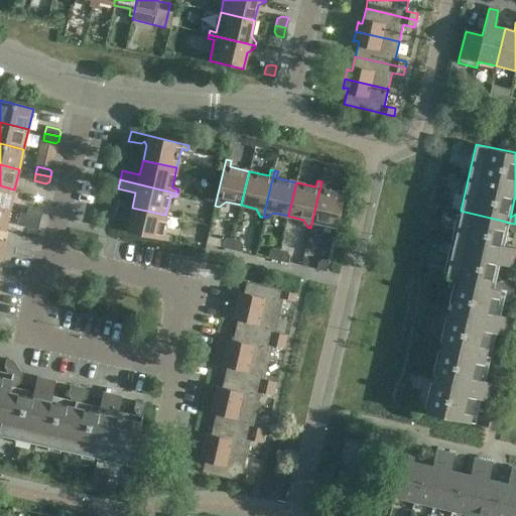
[(326,182),(321,181),(310,228),(312,229),(320,224),(337,228),(345,194),(324,188),(326,182)]
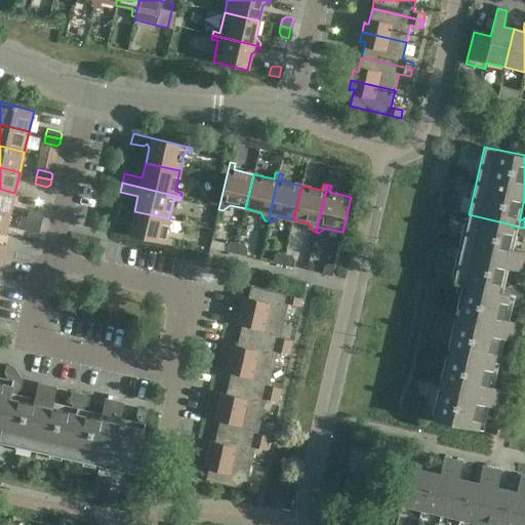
[(0,211),(9,213),(14,193),(0,189),(0,211)]
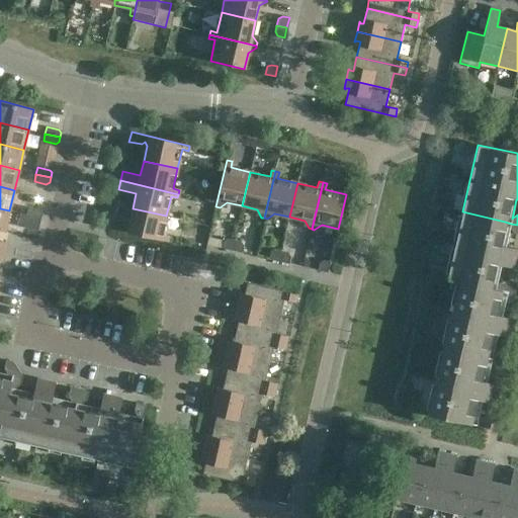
[(28,207),(26,214),(41,218),(42,213),(40,209),(28,207)]
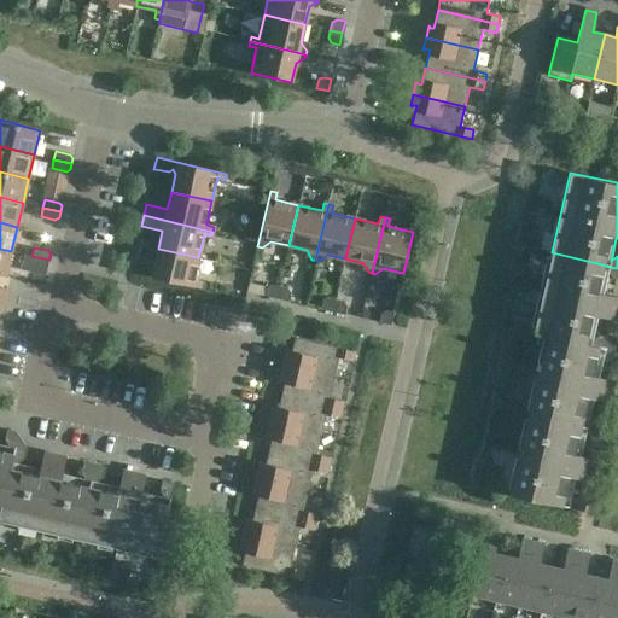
[(0,274),(6,277),(11,251),(0,249),(0,274)]
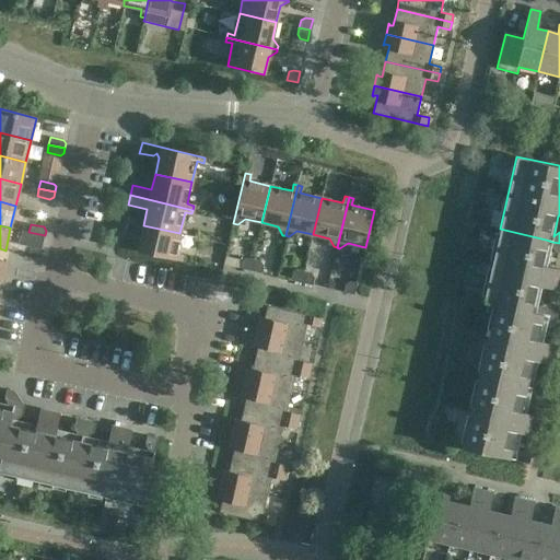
[(175,255),(179,233),(143,225),(140,241),(120,236),(118,247),(181,261),(182,256),(175,255)]
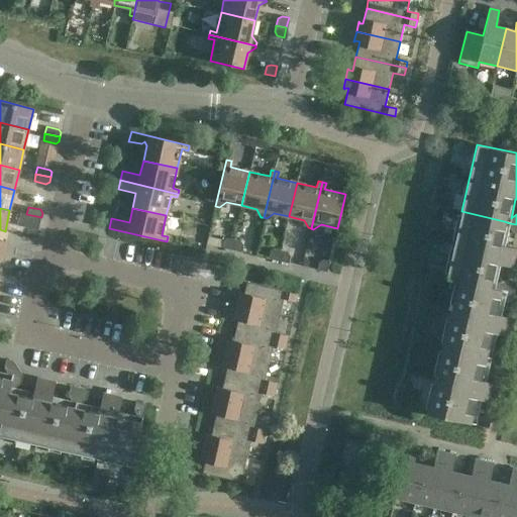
[(516,224),(510,223),(504,221),(461,211),(445,279),(457,281),(501,291),(501,290),(506,292),(513,288),(510,283),(501,281),(496,284),(500,265),(514,269),(516,255),(516,249),(504,246),(509,227),(512,233),(516,233),(516,224)]
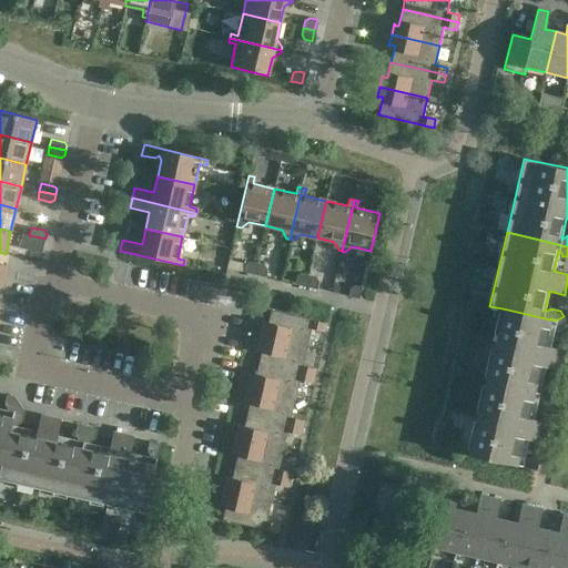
[(43,244),(46,239),(29,235),(28,243),(40,246),(43,244)]
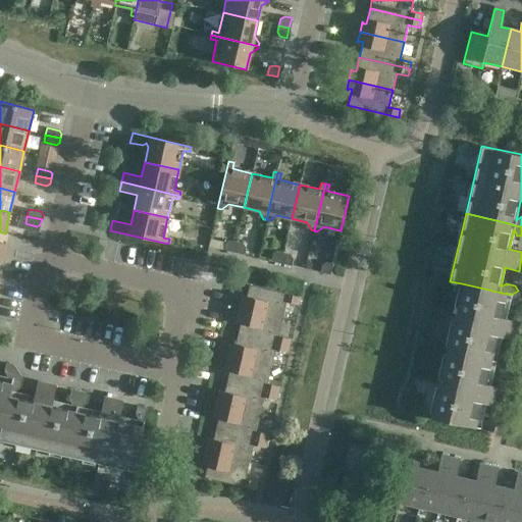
[(233,253),(236,243),(228,241),(225,243),(223,251),(233,253)]
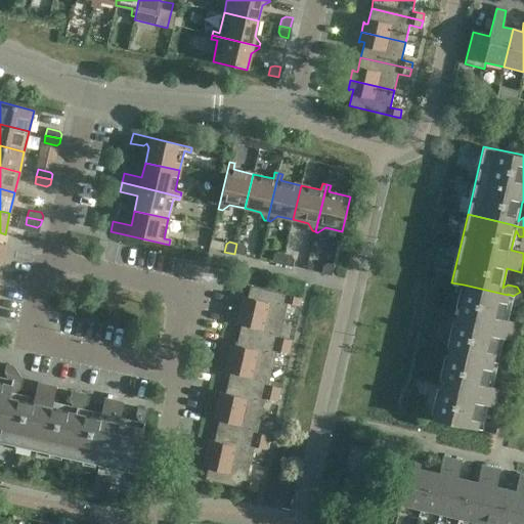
[(244,245),(236,244),(234,254),(244,256),(246,249),(244,245)]
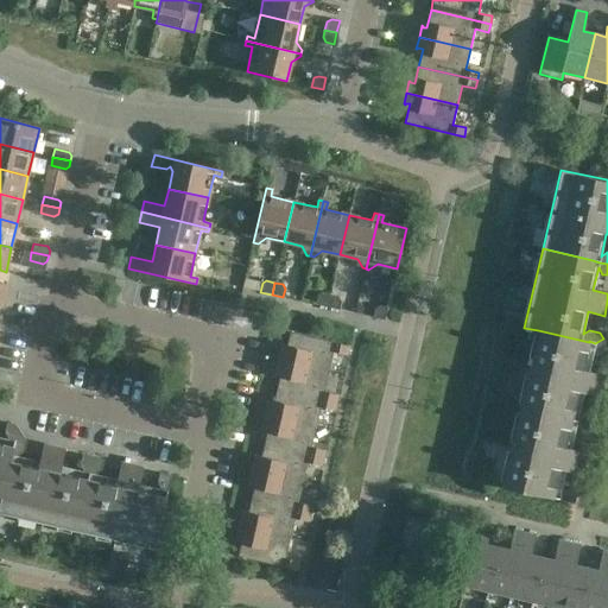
[(328,308),(330,296),(321,293),(317,296),(316,304),(328,308)]
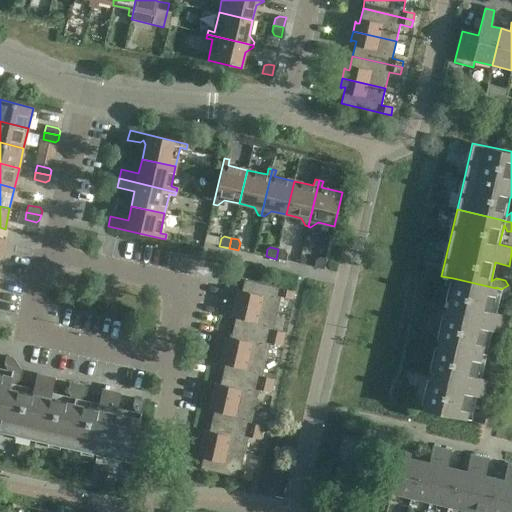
[(285,250),(278,249),(276,259),(285,261),(287,254),(285,250)]
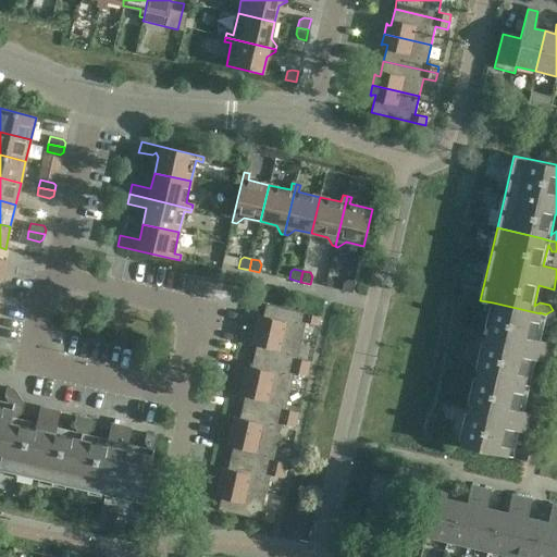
[(343,283),(341,291),(351,294),(354,283),(346,281),(343,283)]
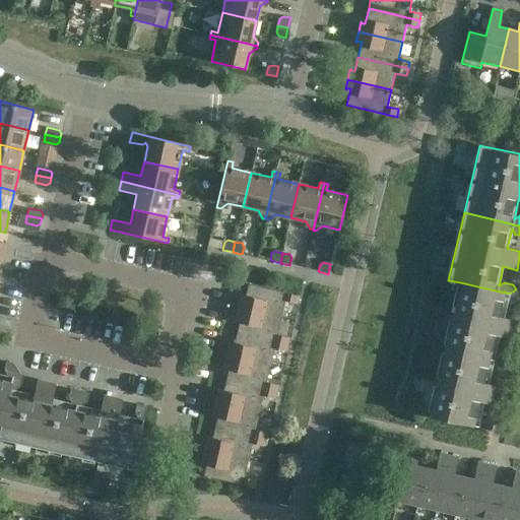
[(504,291),(504,293),(460,282),(445,348),(489,359),(494,361),(507,364),(509,354),(501,352),(495,355),(499,336),(513,339),(518,321),(504,318),(508,298),(512,305),(519,306),(519,305),(519,296),(516,289),(509,294),(504,291)]
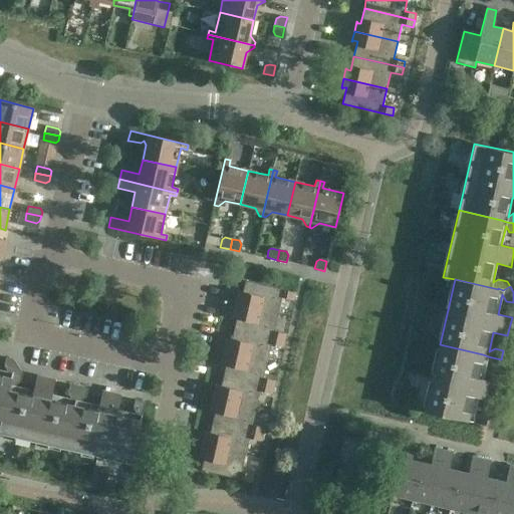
[(237,294),(235,304),(278,313),(282,297),(293,300),(295,292),(245,281),(241,296),(238,296),(238,294),(237,294)]
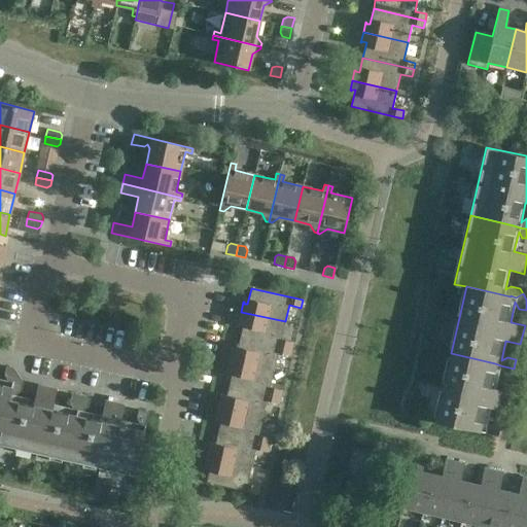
[(281,339),(285,321),(241,312),(238,321),(239,322),(240,321),(243,321),(240,337),(291,349),(292,342),(281,339)]
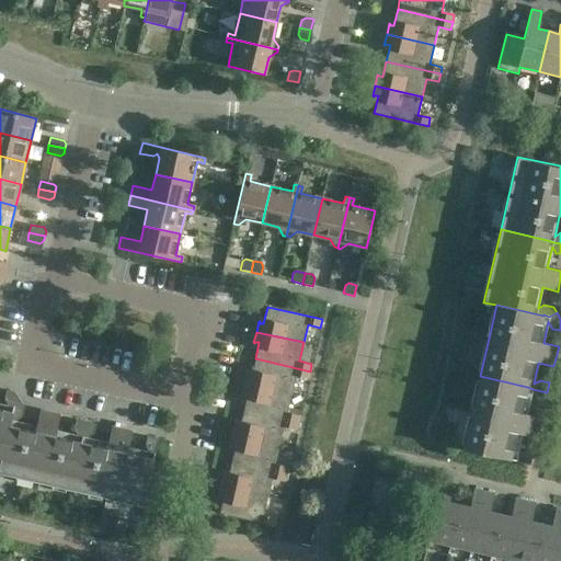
[(308,379),(310,371),(255,358),(251,375),(248,374),(248,373),(247,373),(244,384),(292,395),(296,376),(308,379)]
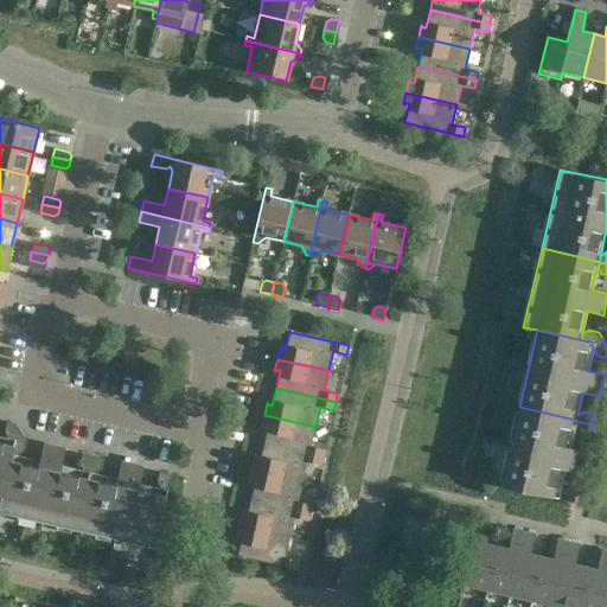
[(589,435),(592,425),(576,421),(570,419),(519,407),(500,485),(573,503),(576,491),(566,489),(560,493),(564,470),(581,473),(586,453),(569,448),(575,426),(579,433),(589,435)]
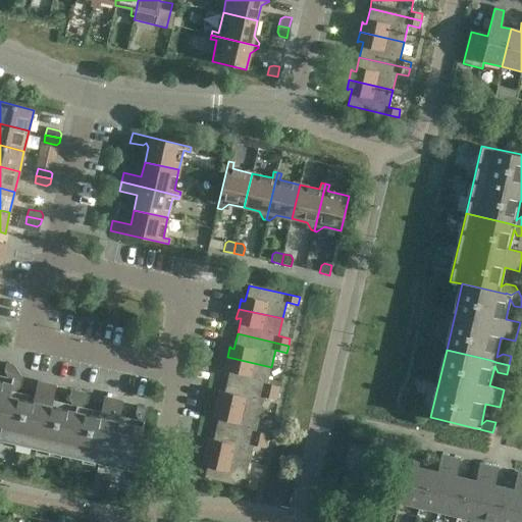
[(267,384),(271,367),(227,357),(225,367),(226,367),(226,365),(229,366),(226,381),(277,394),(279,386),(267,384)]
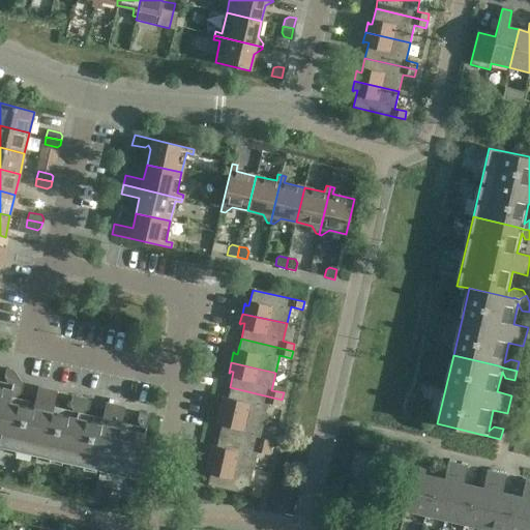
[(0,434),(10,389),(11,390),(12,384),(15,373),(13,371),(6,369),(4,377),(7,383),(0,381),(0,434)]
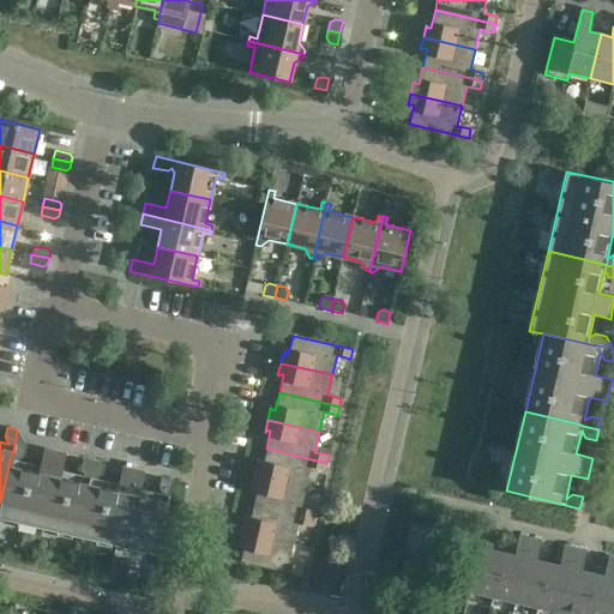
[(0,503),(0,505),(0,517),(77,535),(89,483),(94,462),(83,459),(80,469),(84,476),(61,470),(66,455),(44,449),(41,465),(18,461),(24,457),(26,446),(17,432),(14,445),(13,452),(12,451),(0,503)]
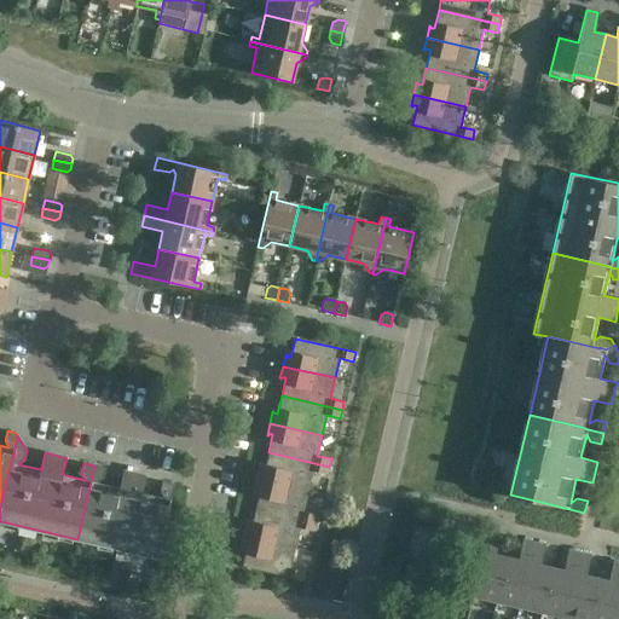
[(327,475),(329,467),(268,452),(265,470),(260,469),(260,468),(259,468),(256,480),(308,492),(313,472),(327,475)]
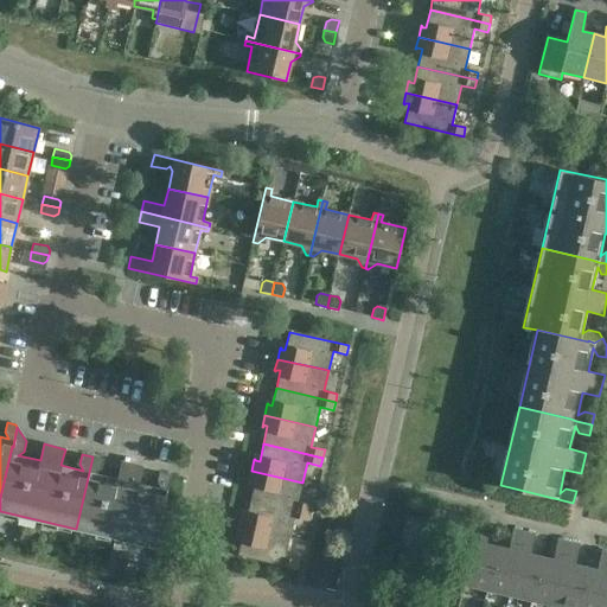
[(88,478),(76,529),(154,548),(171,474),(159,472),(157,483),(161,489),(139,484),(142,467),(121,462),(117,478),(95,473),(101,470),(103,459),(93,457),(88,478)]
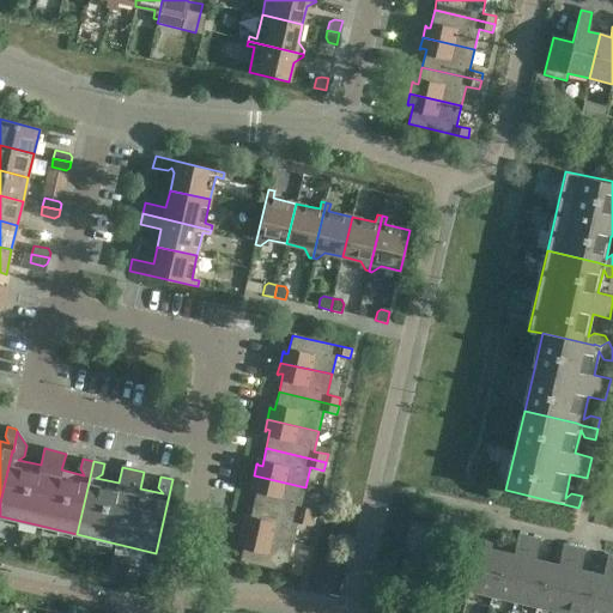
[(301,507),(305,487),(254,475),(252,486),(253,486),(258,486),(253,504),(313,519),(315,510),(301,507)]
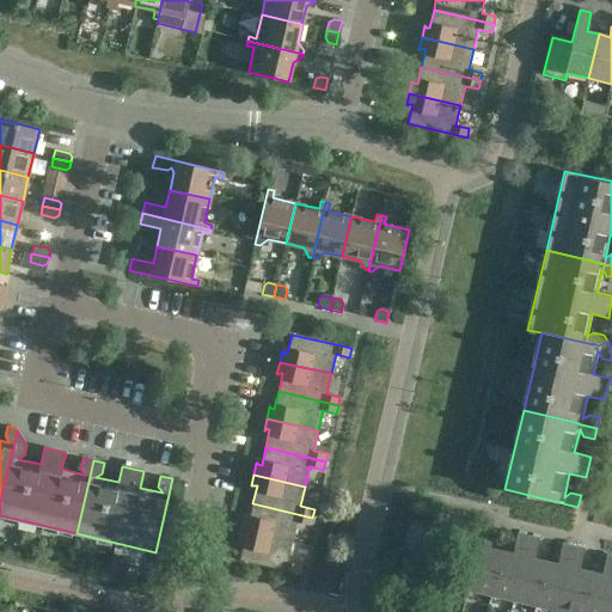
[(311,525),(312,518),(252,503),(249,521),(244,520),(245,519),(244,518),(240,531),(292,542),(297,522),(311,525)]
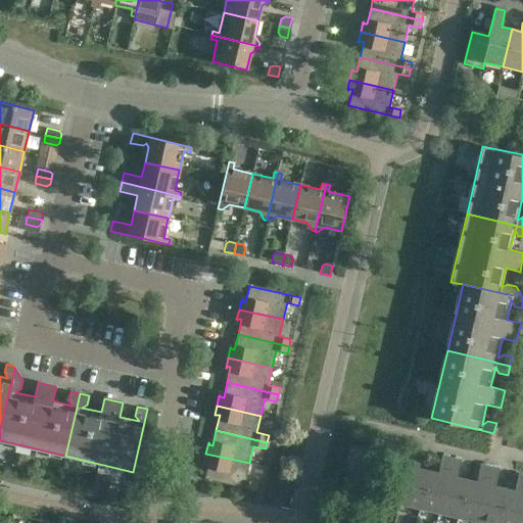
[(419,508),(428,471),(419,469),(423,452),(412,449),(399,504),(419,508)]
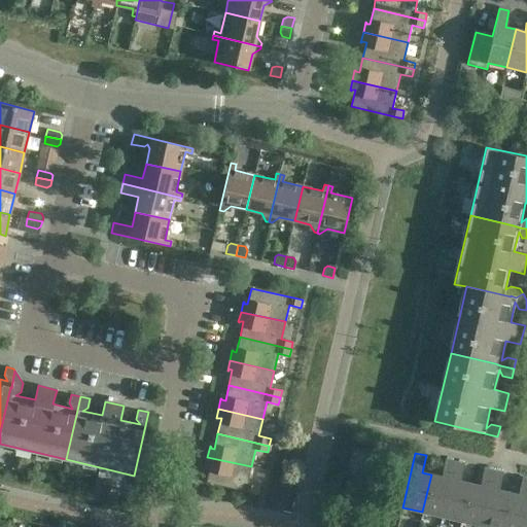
[(248,484),(251,466),(207,457),(205,466),(206,466),(207,465),(210,466),(207,483),(257,494),(259,487),(248,484)]
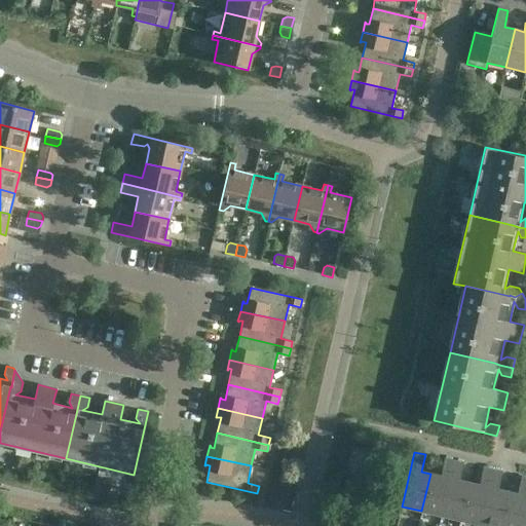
[(441,516),(453,460),(445,459),(441,476),(430,474),(421,511),(441,516)]
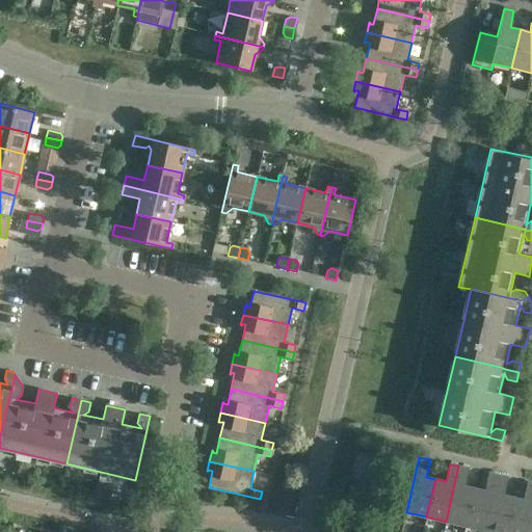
[(466,526),(474,487),(464,485),(469,469),(458,466),(446,522),(466,526)]
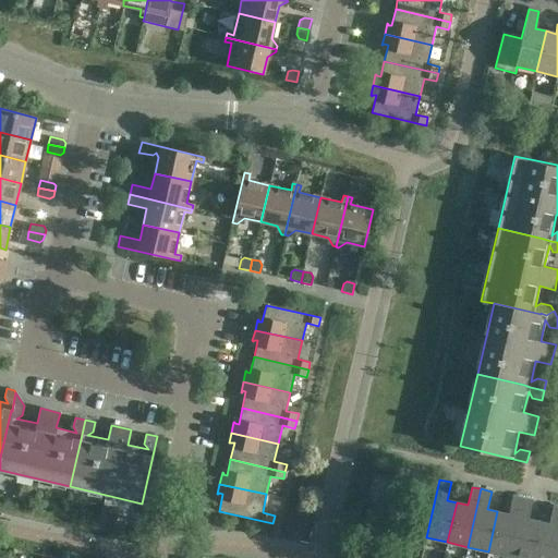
[(509,556),(522,498),(512,496),(508,514),(497,511),(488,552),(509,556)]
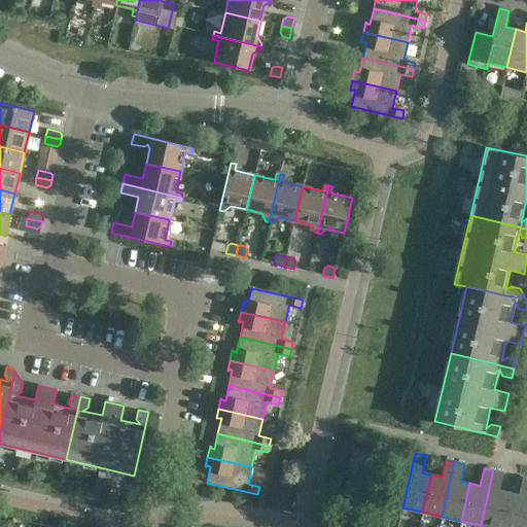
[(487,526),(499,526),(508,492),(499,490),(502,472),(493,470),(481,525),(487,526)]
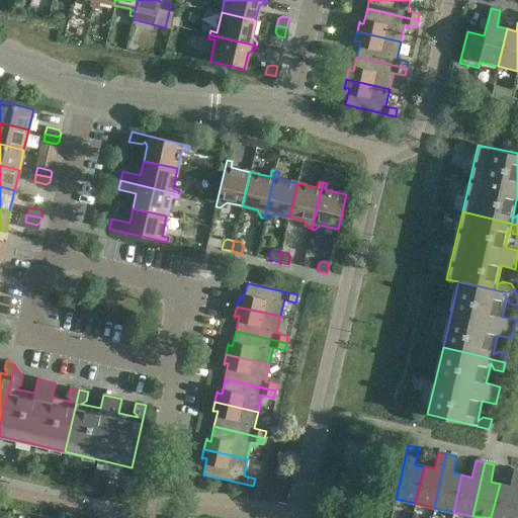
[(511,517),(517,490),(517,469),(513,469),(509,486),(500,484),(491,517),(511,517)]
